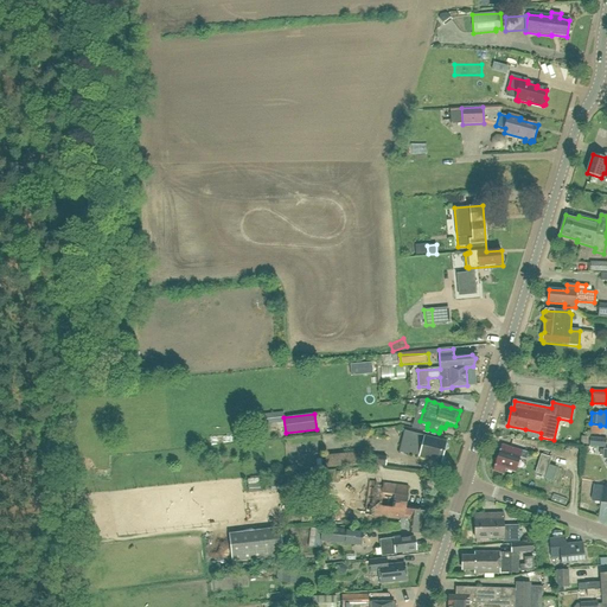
[(406,433),(400,452),(441,462),(446,442),(406,433)]
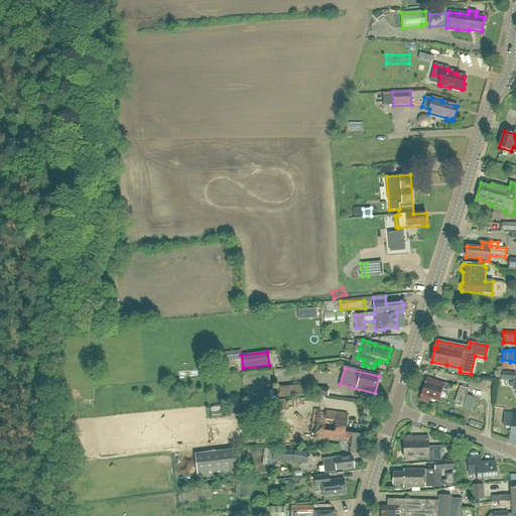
[(515,380),(515,373),(501,372),(501,379),(515,380)]
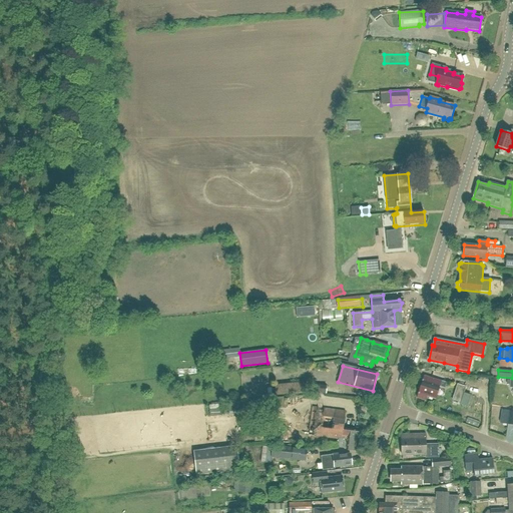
[(424,376),(421,385),(419,384),(418,389),(420,389),(417,398),(425,401),(427,397),(436,400),(440,387),(445,388),(446,383),(424,376)]
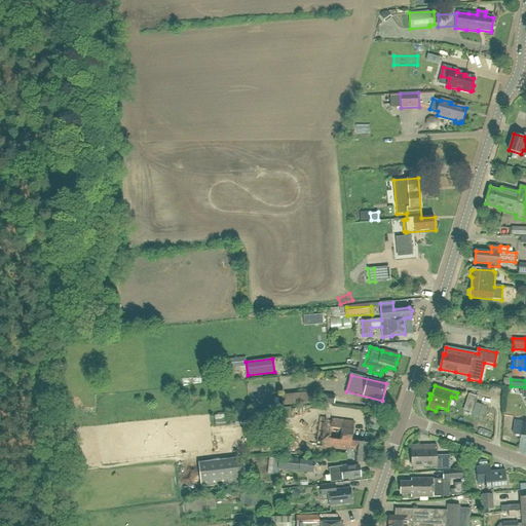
[(282,406),(315,402),(314,391),(280,395),(282,406)]
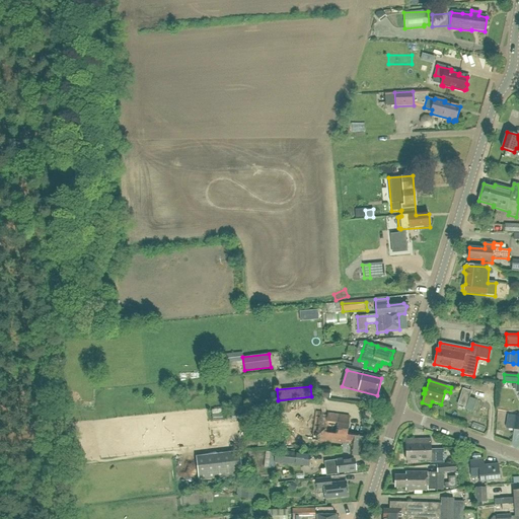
[(466,408),(471,391),(462,388),(457,404),(466,408)]
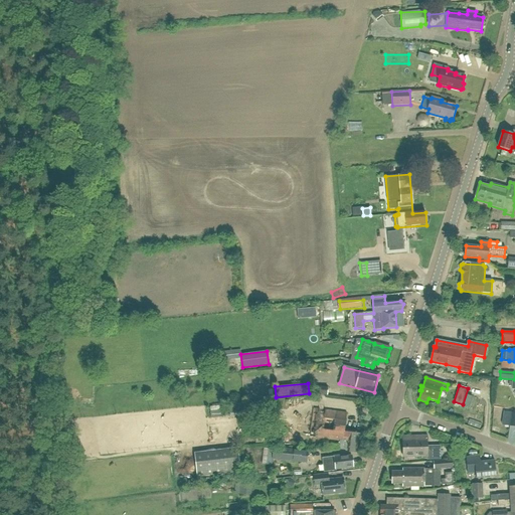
[(327,395),(328,387),(311,386),(311,394),(327,395)]
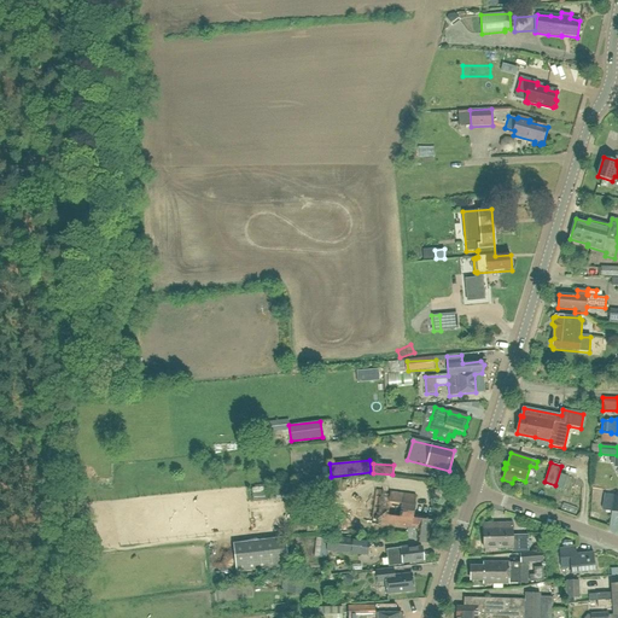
[(372,525),(407,530),(406,540),(418,541),(418,542),(429,544),(431,530),(432,531),(433,520),(413,517),(415,496),(390,493),(389,495),(382,494),(383,491),(375,490),(372,525)]
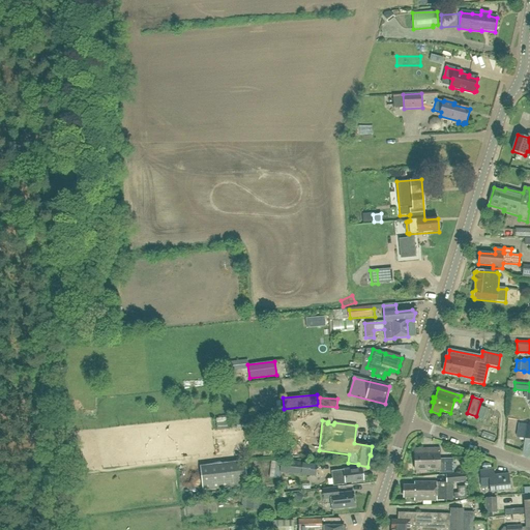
[(453,465),(453,459),(446,460),(446,461),(440,461),(439,449),(414,450),(415,471),(440,470),(440,473),(453,473),(453,465)]
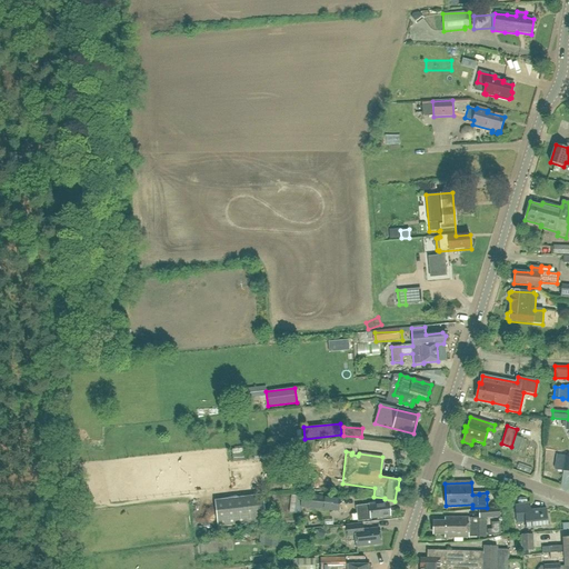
[(302,495),(300,508),(338,511),(340,498),(302,495)]
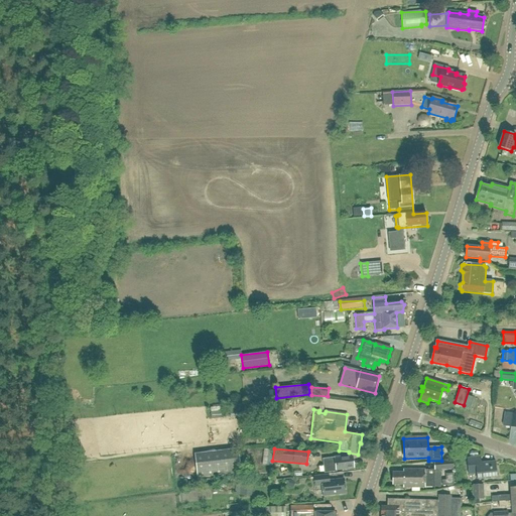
[(198,456),(199,474),(234,472),(233,454),(198,456)]
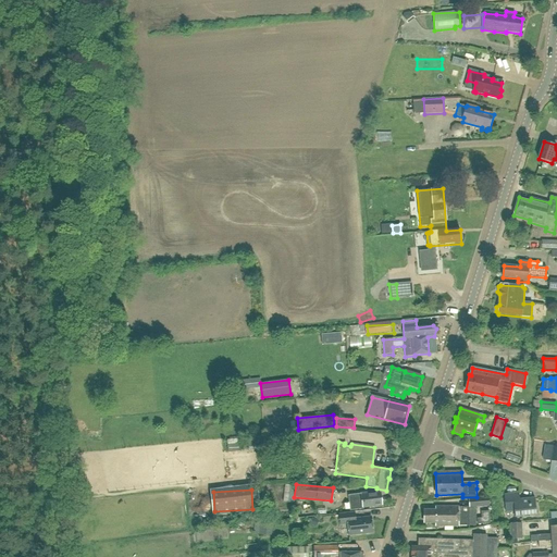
[(370,492),(361,494),(348,495),(349,502),(350,511),(363,509),(362,507),(381,505),(380,494),(372,495),(370,492)]
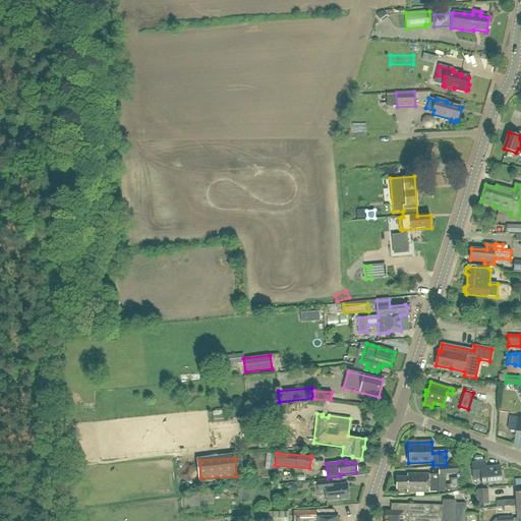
[(486,468),(485,462),(471,464),(473,479),(480,478),(481,483),(502,481),(500,466),(486,468)]
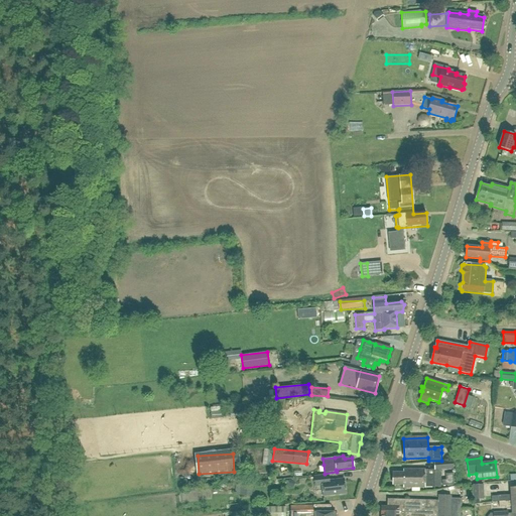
[(439,470),(456,468),(455,460),(438,462),(439,470)]
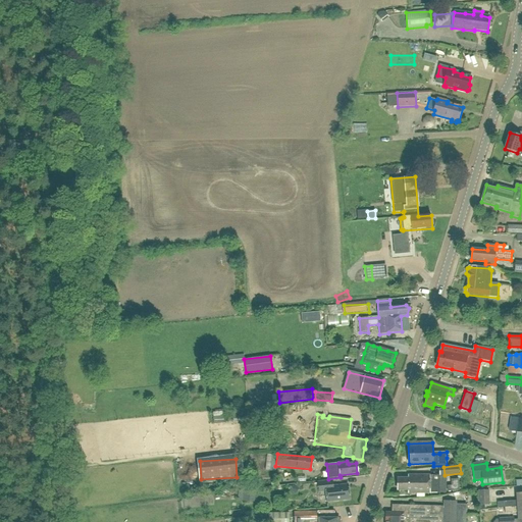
[(408,475),(408,478),(398,478),(398,490),(408,490),(408,493),(430,493),(430,492),(439,492),(439,476),(430,476),(430,475),(408,475)]
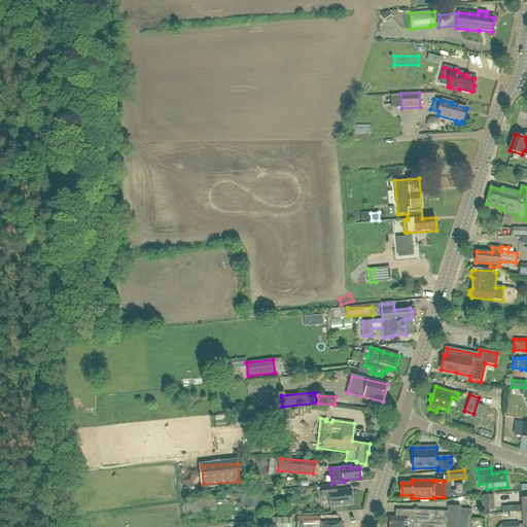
[(329,507),(353,504),(351,489),(336,491),(335,485),(320,487),(321,497),(328,496),(329,507)]
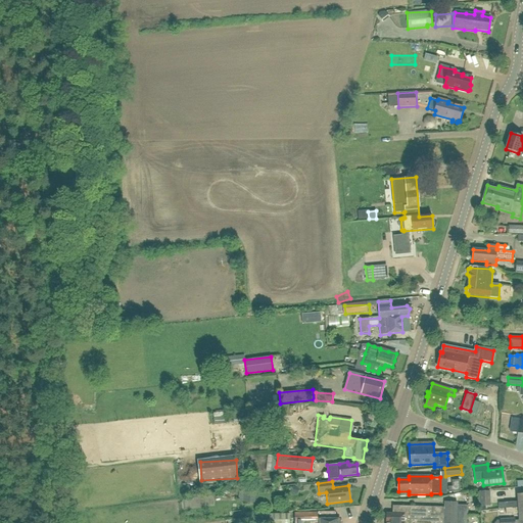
[(244,491),(243,502),(254,503),(255,492),(244,491)]
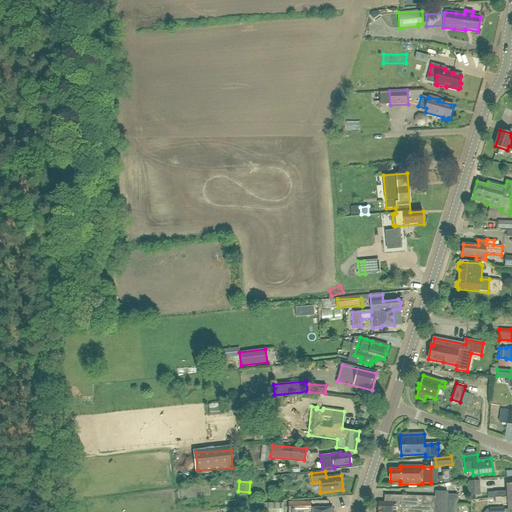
[(479,481),(469,481),(470,500),(475,500),(475,496),(480,496),(479,481)]
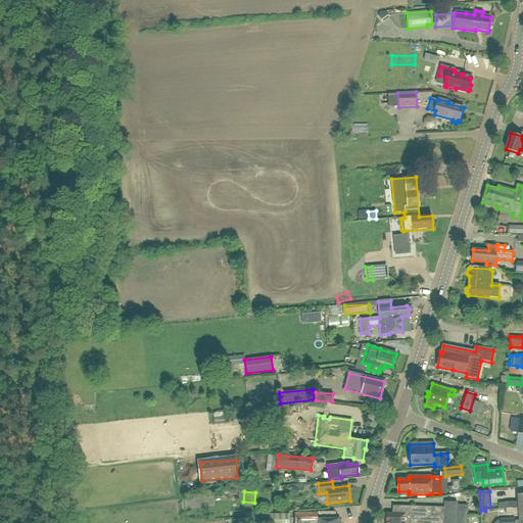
[(505,509),(522,507),(522,494),(517,494),(518,502),(505,503),(505,509)]
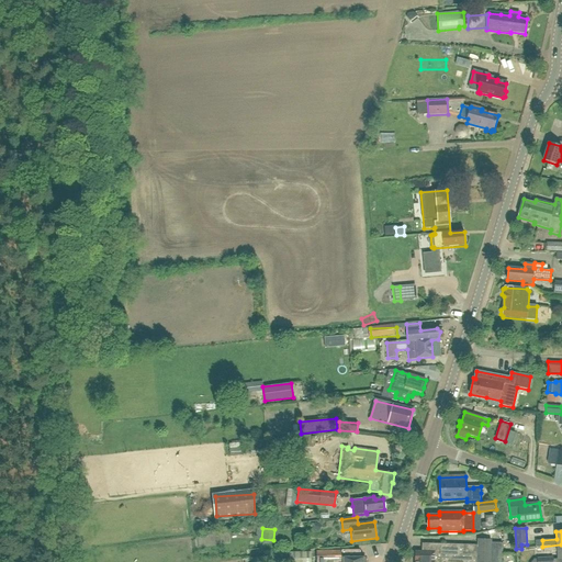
[(415,561),(501,561),(502,544),(491,544),(491,540),(478,539),(478,546),(422,544),(422,552),(415,552),(415,561)]
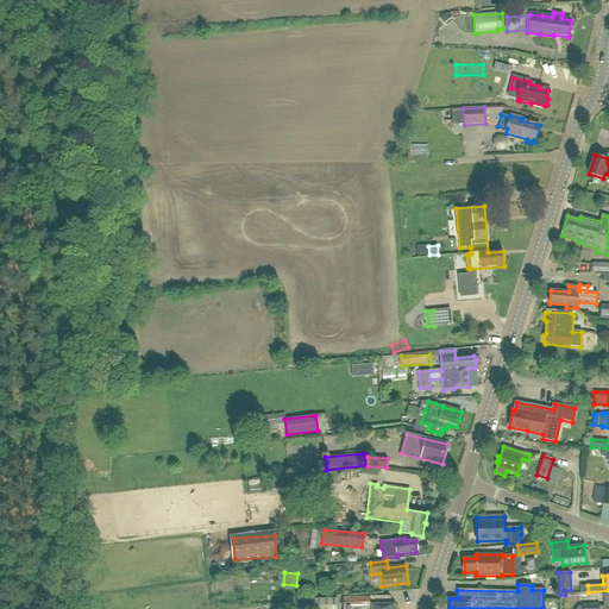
[(608,590),(588,592),(589,600),(603,598),(604,607),(608,606),(608,590)]
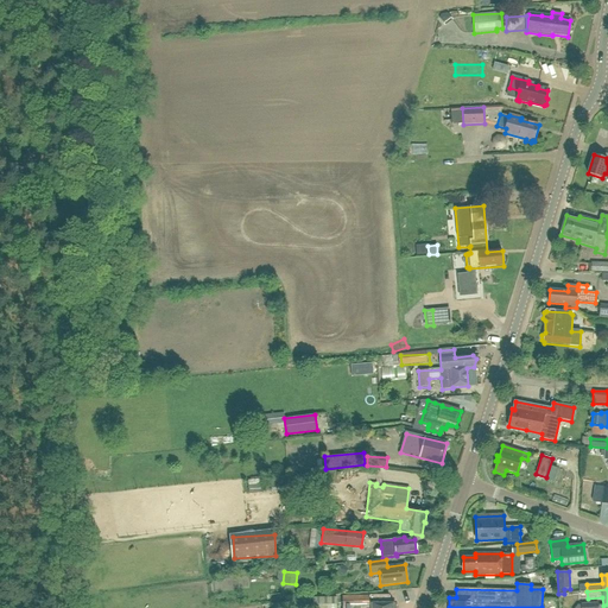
[(392,607),(393,605),(390,605),(390,595),(369,595),(369,596),(342,596),(341,607),(392,607)]
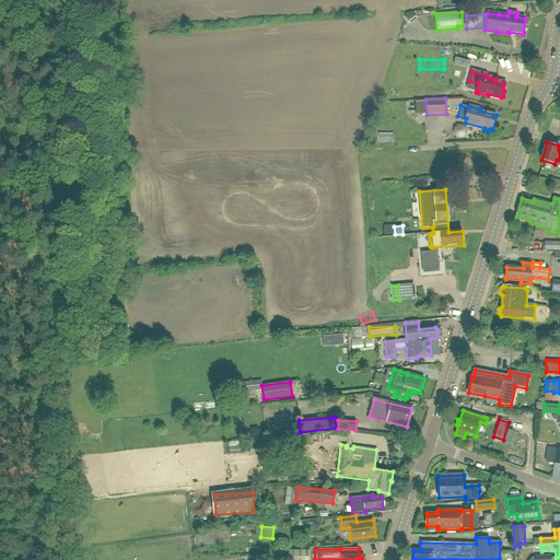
[(287,559),(308,559),(310,550),(288,550),(287,559)]
